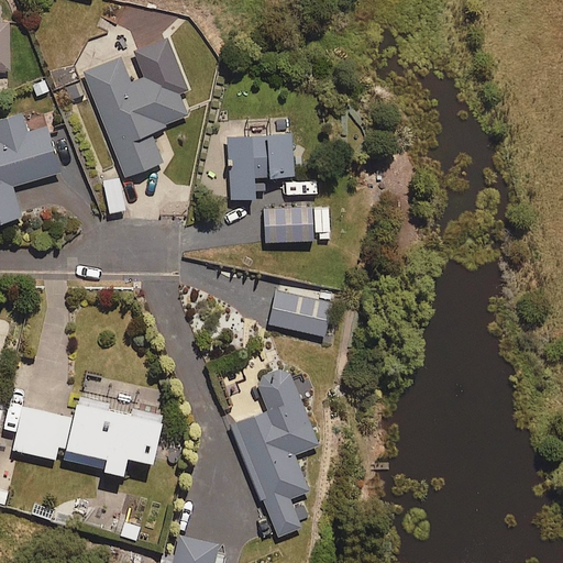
[(9,17),(0,15),(0,67),(10,68),(9,17)]
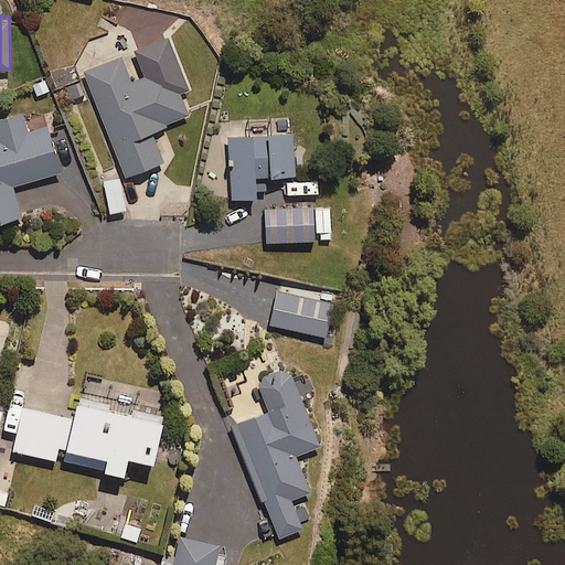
[(170,65),(130,81),(120,55),(83,71),(124,176),(164,160),(152,129),(190,115),(170,65)]
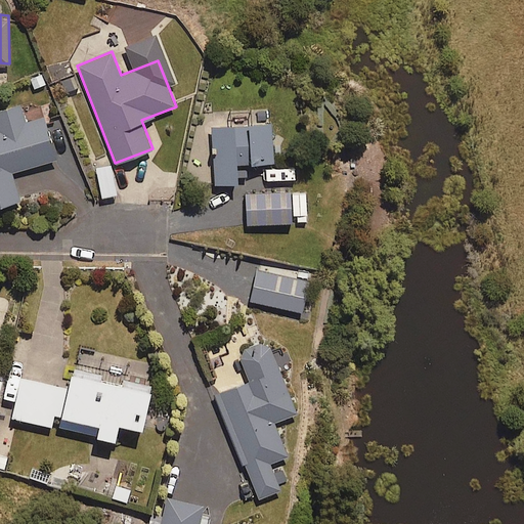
[(44,116),(25,121),(20,104),(0,110),(0,205),(20,200),(12,171),(56,159),(44,116)]
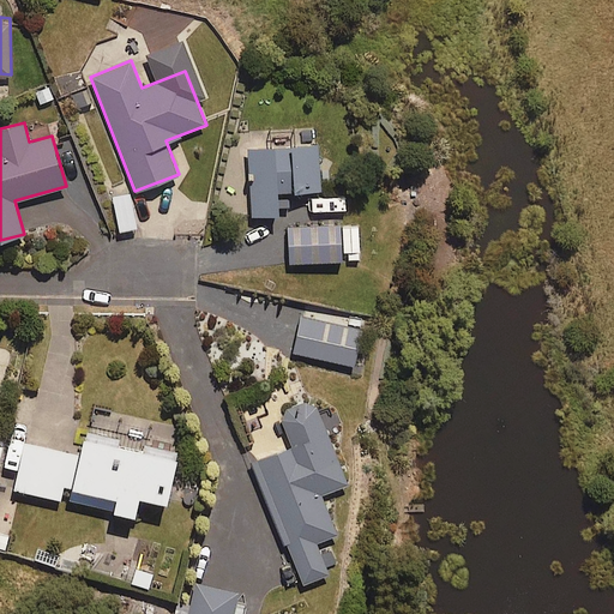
[(278,191),(321,188),(318,144),(248,148),(252,215),(280,214),(278,191)]
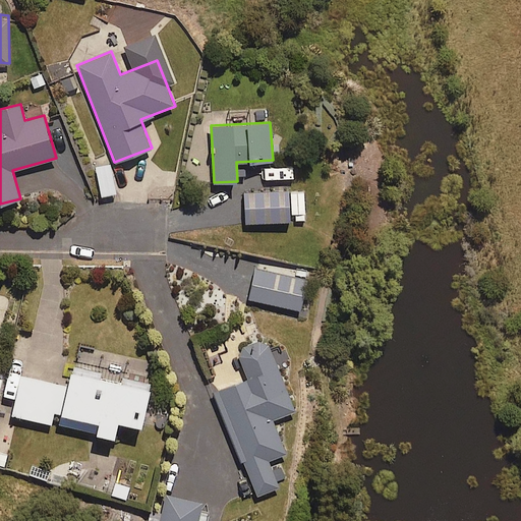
[(116,193),(111,164),(96,166),(101,195),(116,193)]
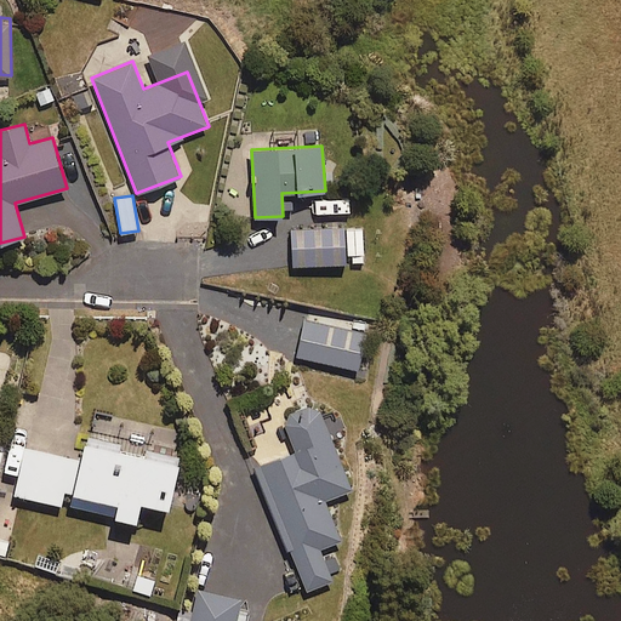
[(364,261),(363,226),(294,229),(295,265),(364,261)]
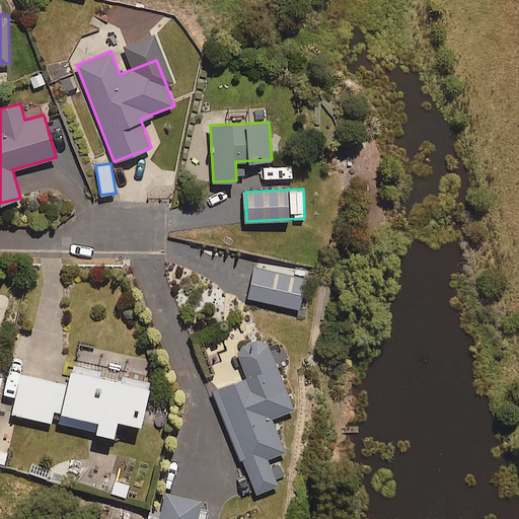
[(299,308),(308,270),(256,258),(248,297),(299,308)]
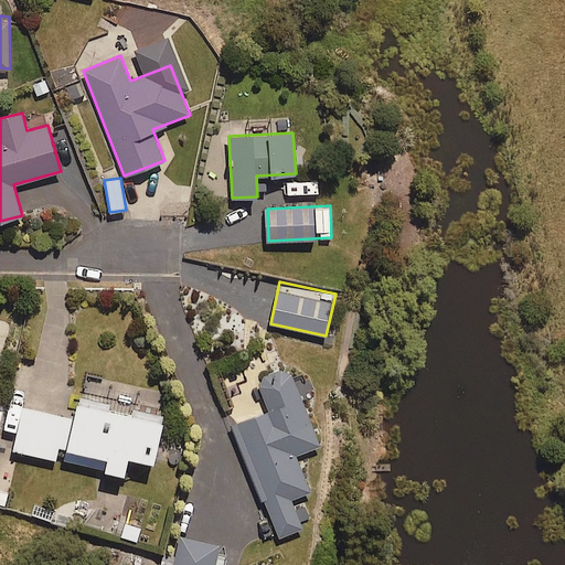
[(296,455),(321,444),(289,368),(258,381),(270,409),(232,425),(279,536),(304,526),(291,498),(311,490),(296,455)]
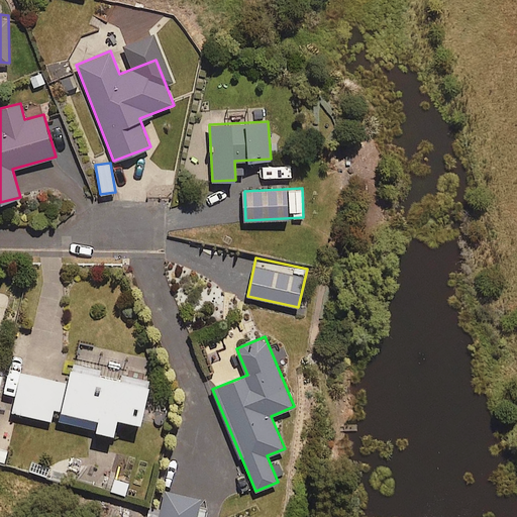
[(128,371),(127,376),(72,363),(68,382),(20,370),(11,410),(52,420),(54,407),(61,409),(59,419),(114,432),(118,416),(140,421),(151,376),(128,371)]
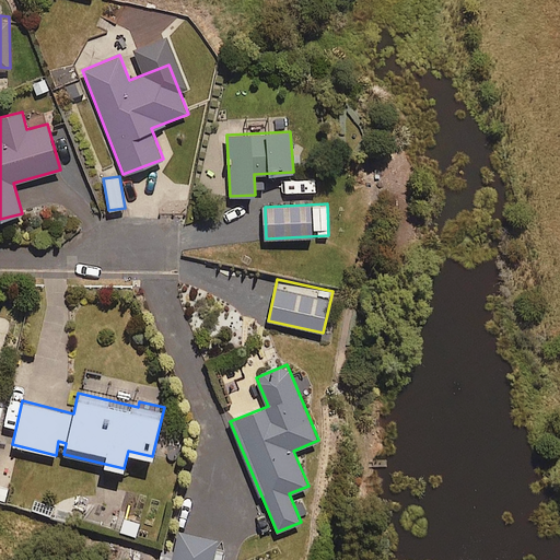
[(211,559),(217,539),(179,532),(172,559),(211,559)]
